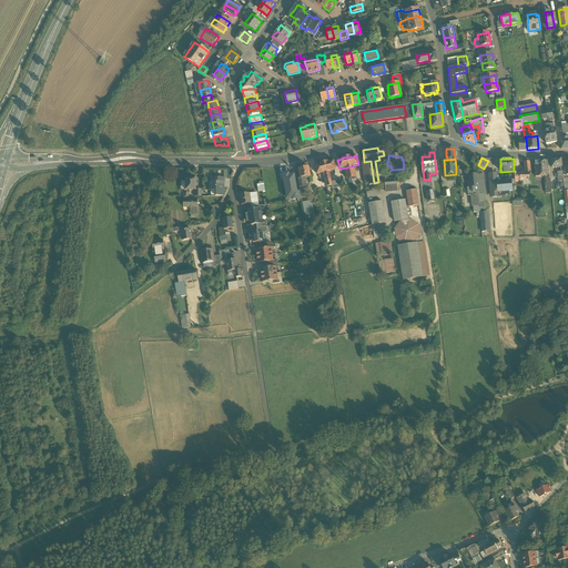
[(550,160),(551,168),(561,166),(561,160),(561,159),(550,160)]
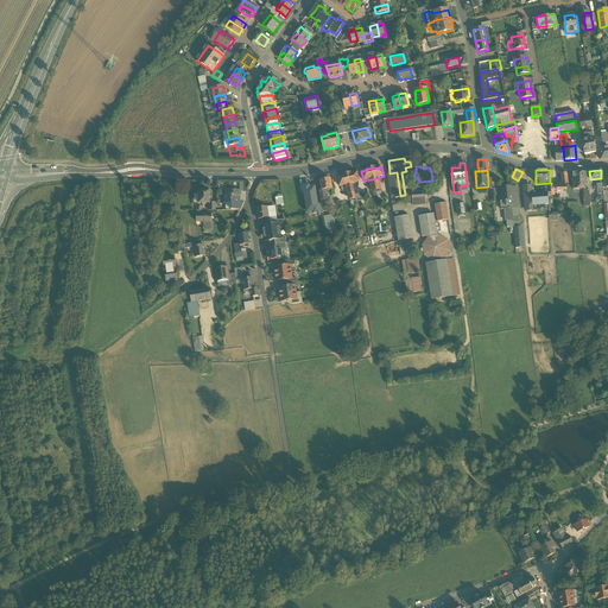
[(352,172),(347,173),(349,184),(352,183),(360,182),(358,172),(352,173),(352,172)]
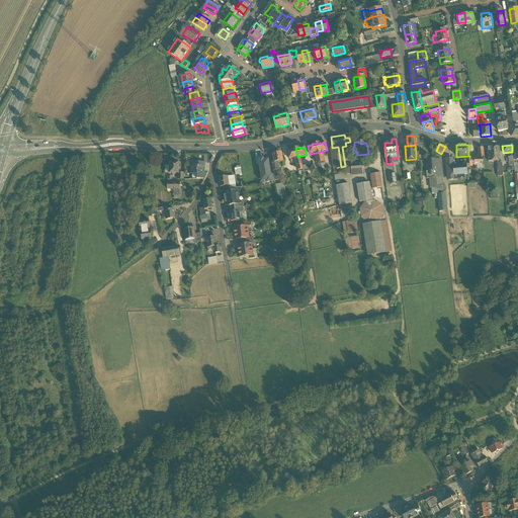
[(330,149),(333,168),(341,167),(338,147),(332,148),(330,149)]
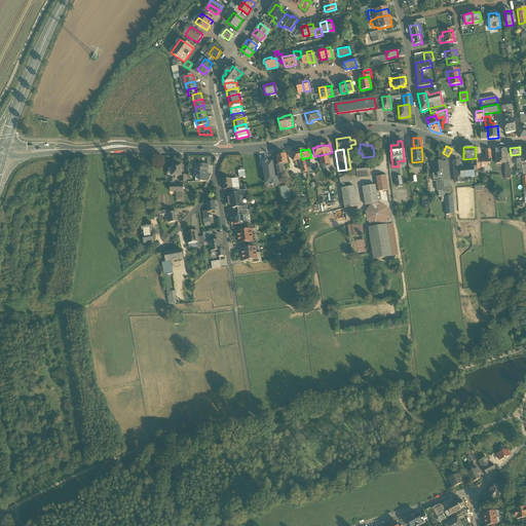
[(495,149),(495,157),(508,156),(506,149),(495,149)]
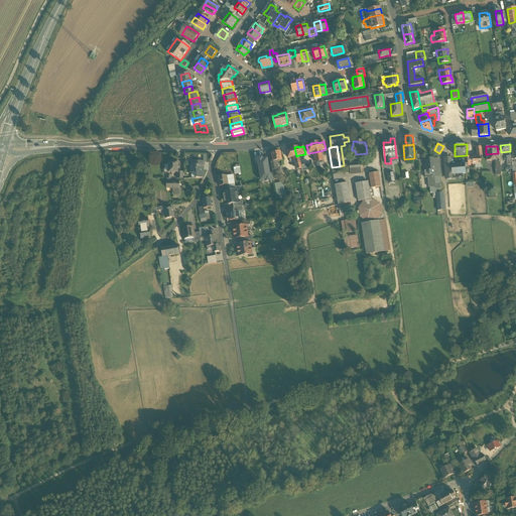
[(294,157),(296,156),(294,147),(290,148),(290,149),(286,150),(288,158),(294,157)]
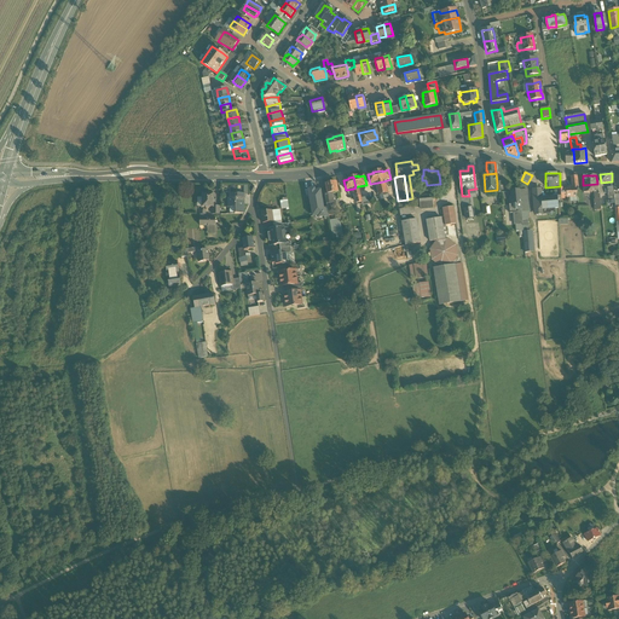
[(566,196),(566,198),(570,197),(577,197),(577,191),(578,187),(577,177),(571,177),(572,187),(566,189),(566,196)]
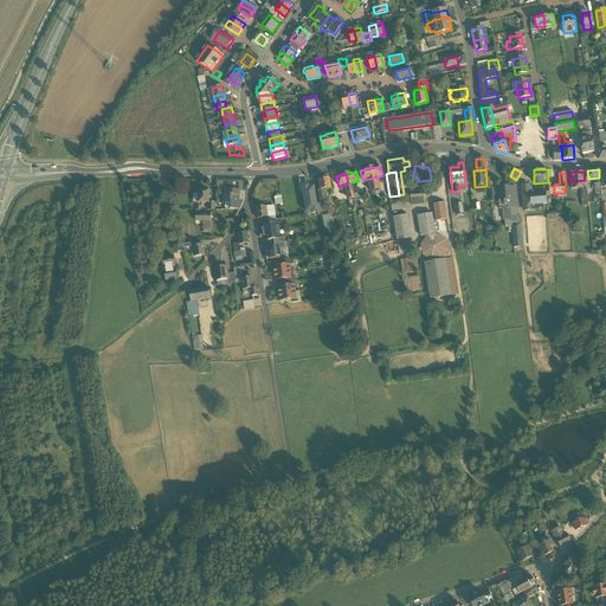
[(375,178),(369,179),(369,180),(368,180),(372,191),(379,188),(376,178),(375,178)]
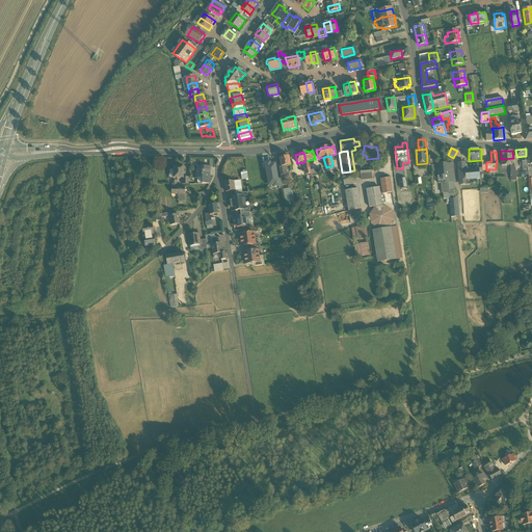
[(280,159),(282,167),(285,167),(290,165),(289,157),(288,157),(285,157),(285,158),(284,158),(283,157),(281,158),(280,159)]
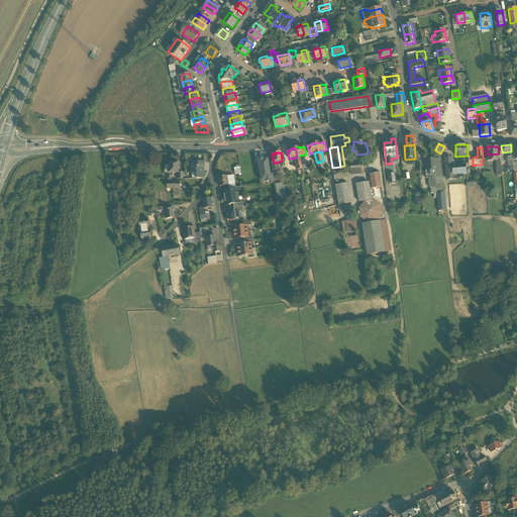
[(271,181),(270,175),(268,160),(263,160),(263,158),(257,159),(259,165),(262,181),(266,180),(267,182),(271,181)]
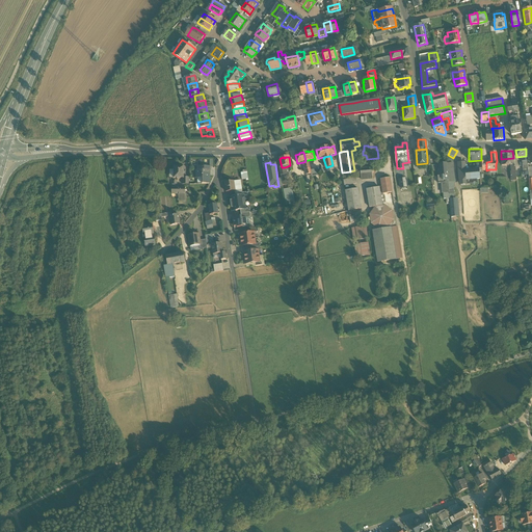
[(459,184),(461,185),(466,185),(467,183),(467,181),(466,170),(464,164),(463,163),(459,163),(458,164),(459,184)]
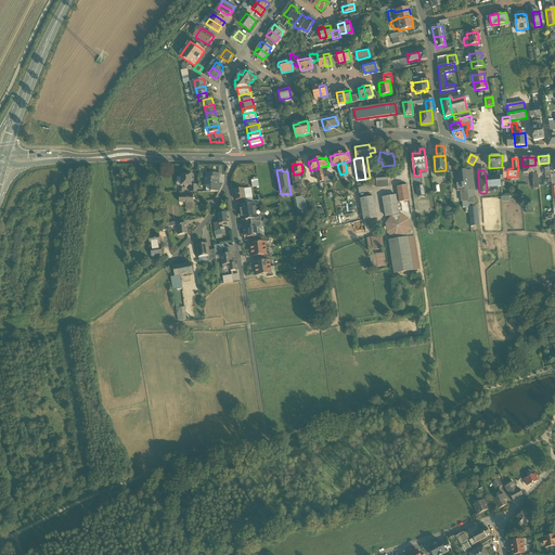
[(457,171),(459,183),(467,183),(466,171),(457,171)]
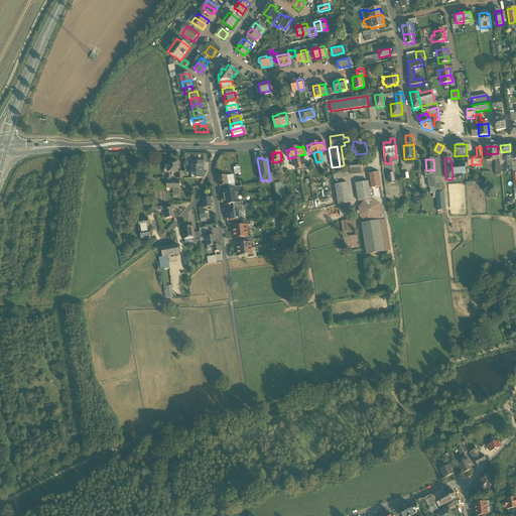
[(171,172),(171,174),(174,174),(174,172),(178,172),(178,162),(177,162),(176,161),(174,161),(173,162),(168,162),(168,164),(168,172),(170,172),(171,172)]
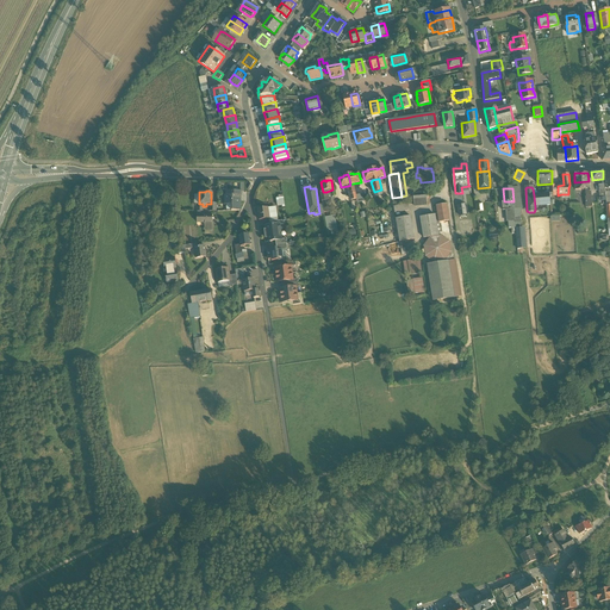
[(549,197),(549,194),(546,194),(534,195),(535,207),(540,206),(547,206),(551,205),(549,197)]
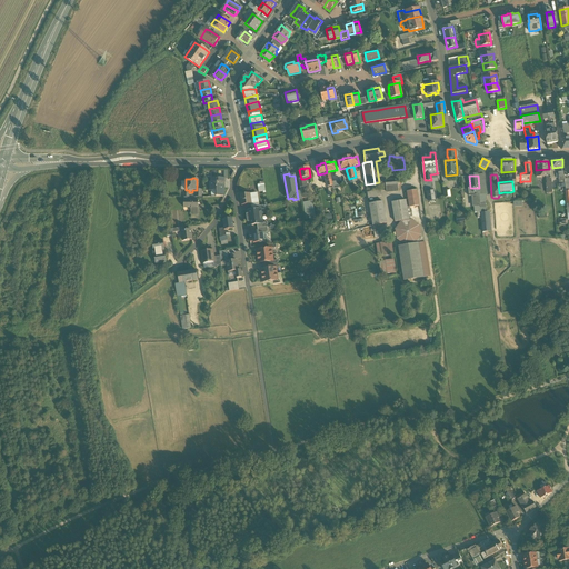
[(216,191),(220,191),(223,191),(223,183),(223,182),(218,182),(210,182),(210,191),(212,191),(216,191)]
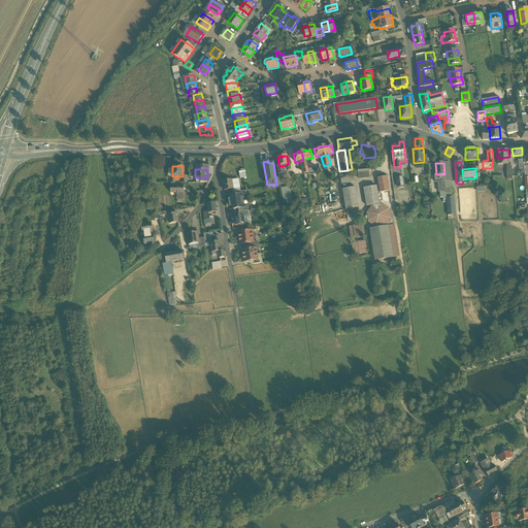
[(279,177),(281,185),(288,184),(286,172),(284,173),(278,174),(279,177)]
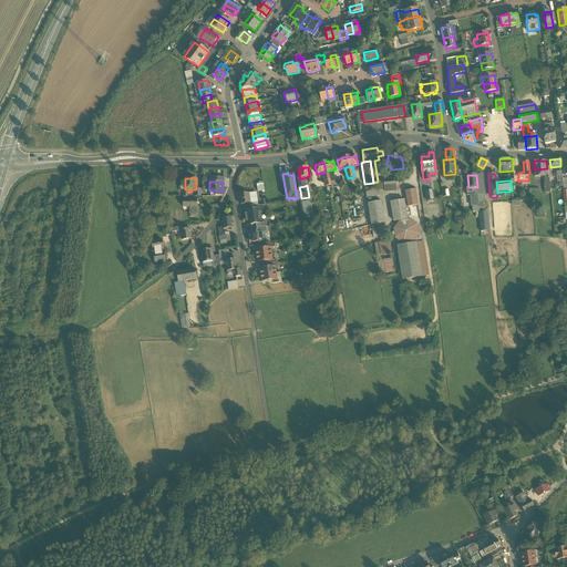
[(405,192),(408,207),(418,206),(415,191),(405,192)]
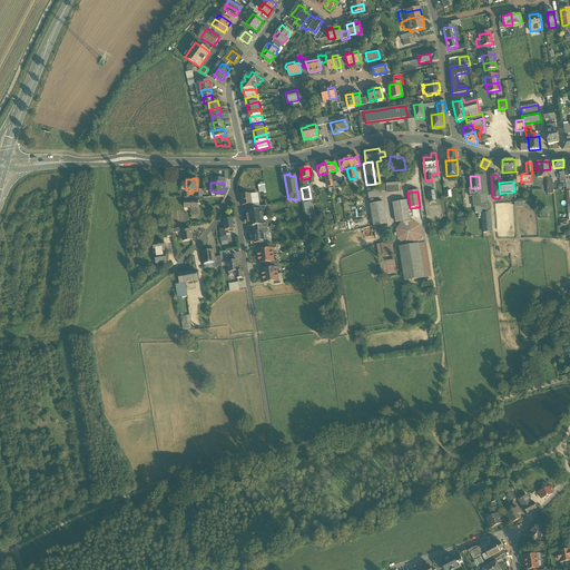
[(252,205),(252,200),(251,195),(251,194),(241,196),(243,206),(252,205)]
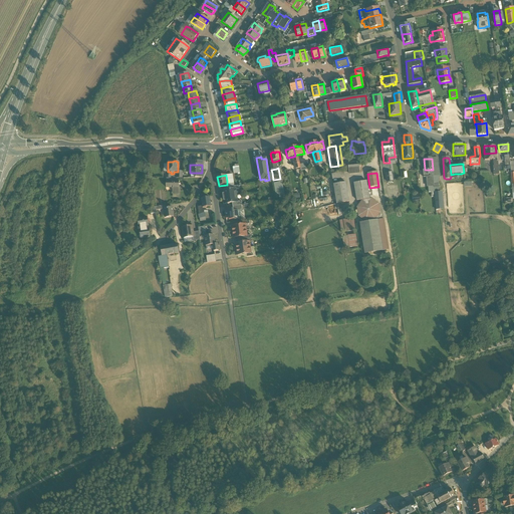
[(354,183),(357,201),(369,199),(367,189),(366,181),(354,183)]
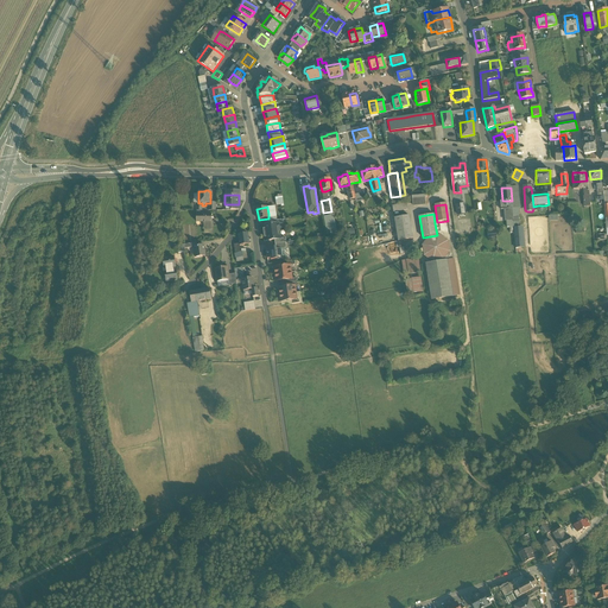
[(324,217),(327,235),(337,234),(334,215),(324,217)]
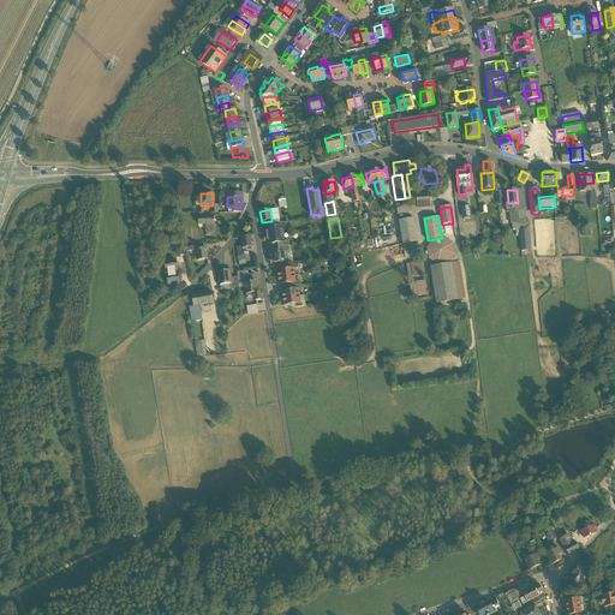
[(399,221),(402,244),(416,243),(418,243),(413,219),(399,221)]
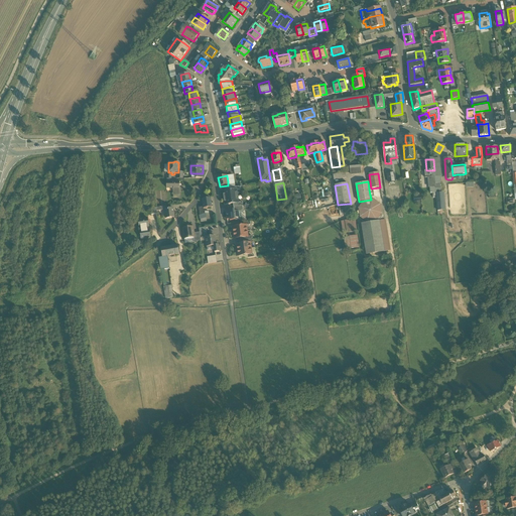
[(223,192),(224,199),(238,197),(237,190),(232,190),(223,192)]
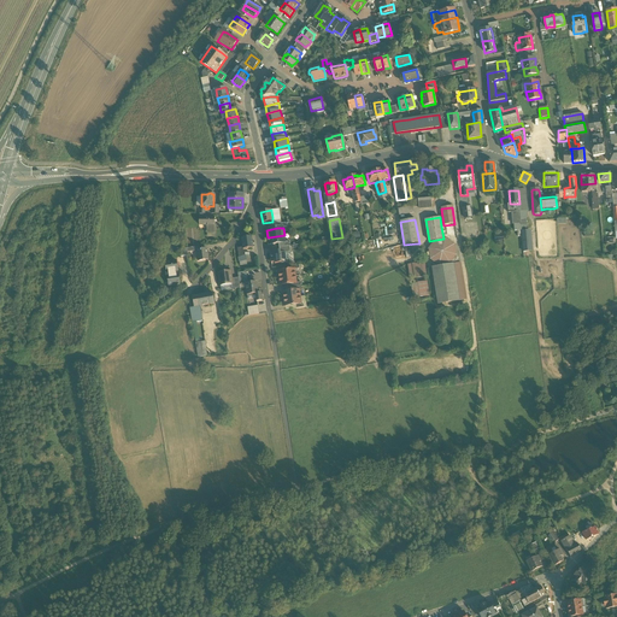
[(523,252),(533,252),(532,230),(528,231),(522,231),(523,252)]
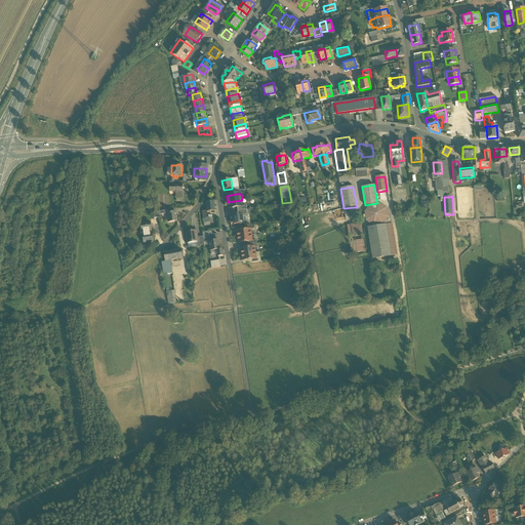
[(242,206),(242,200),(228,202),(229,208),(237,207),(242,207),(242,206)]
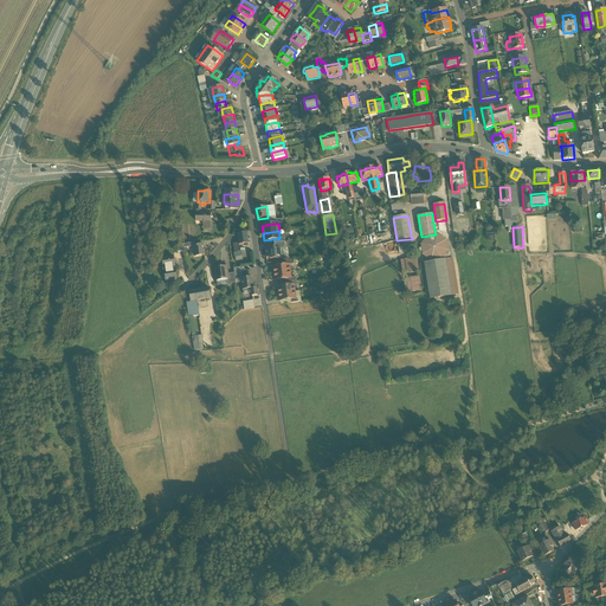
[(239,243),(239,245),(249,244),(247,233),(237,234),(239,243)]
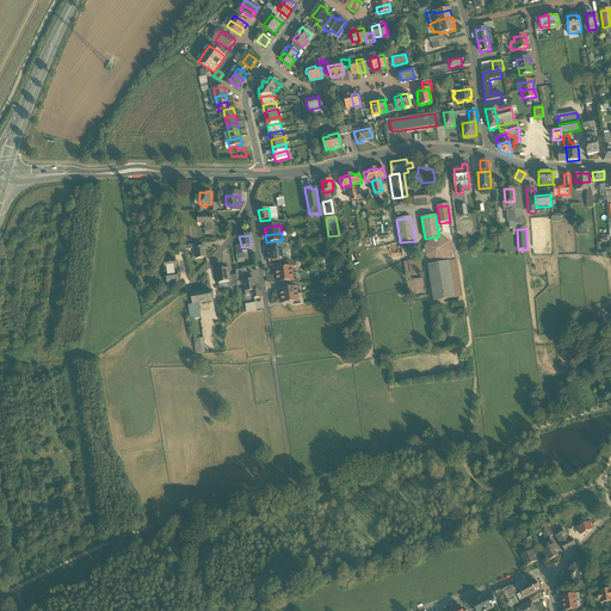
[(426,258),(436,264),(445,261),(451,253),(450,244),(442,238),(431,239),(425,247),(426,258)]
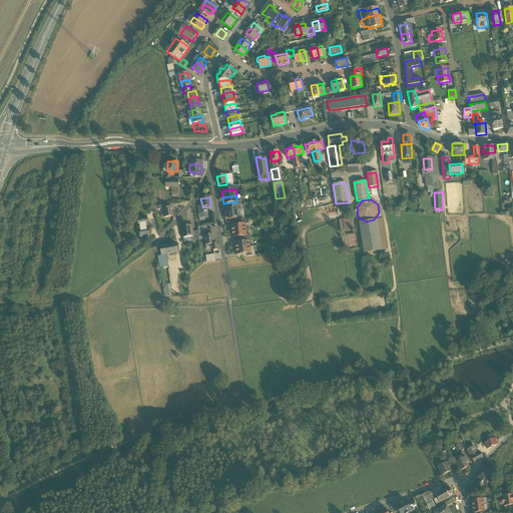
[(163,208),(164,217),(173,216),(172,207),(166,208),(163,208)]
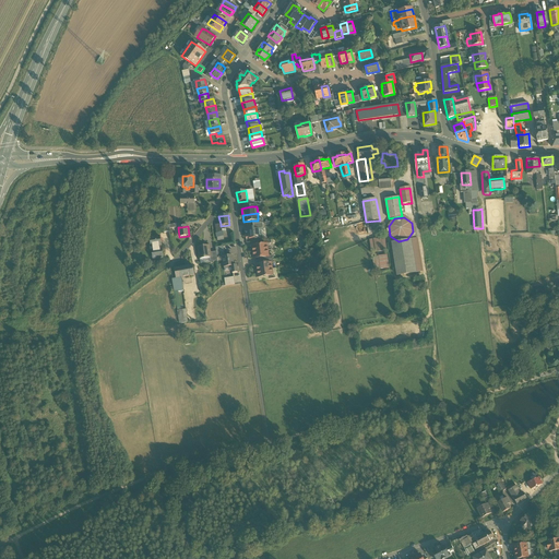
[(253,228),(250,228),(251,230),(245,232),(246,238),(249,238),(249,239),(256,239),(254,236),(260,236),(259,229),(254,229),(253,228)]
